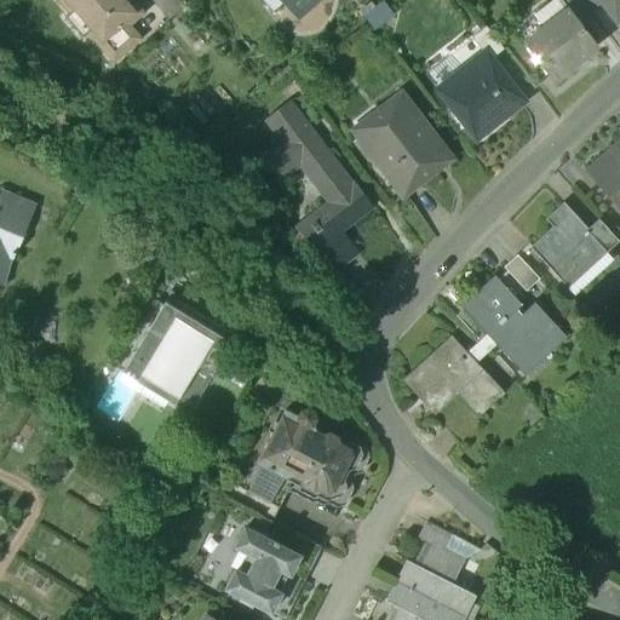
[(59,0),(72,13),(65,18),(84,39),(91,33),(103,47),(126,27),(141,13),(128,0),(59,0)]
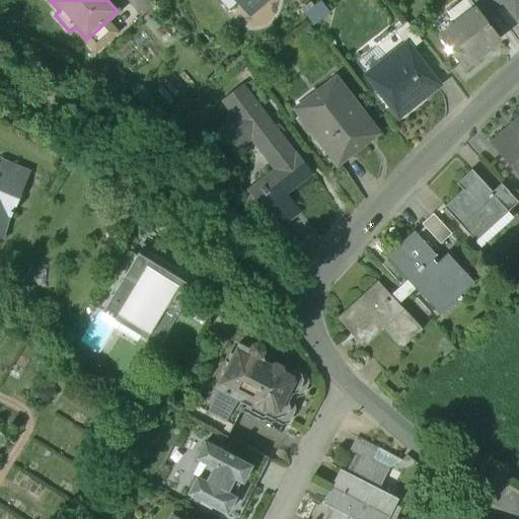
[(238,0),(239,1),(238,2),(249,14),(265,0),(238,0)]
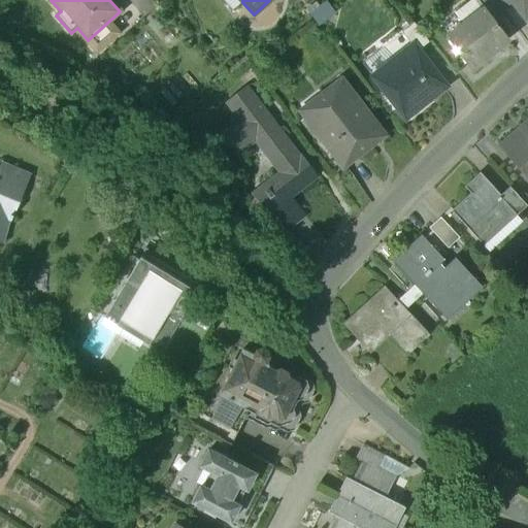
[(495,0),(476,0),(484,8),(485,8),(492,18),(502,9),(495,0)]
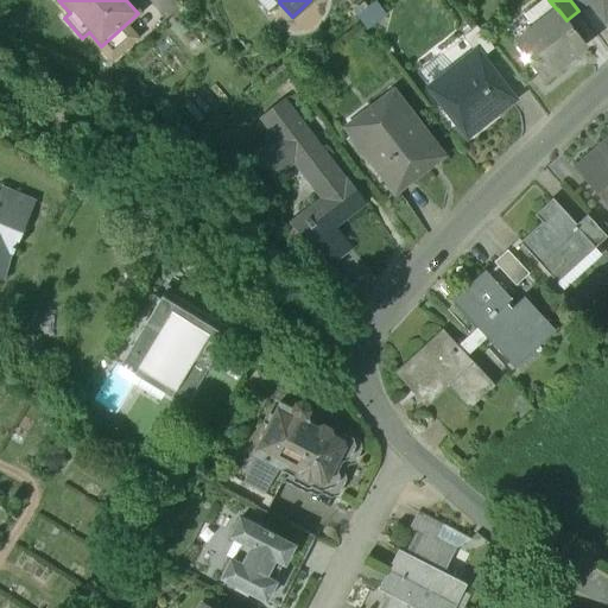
[(590,2),(588,0),(570,0),(578,11),(590,2)]
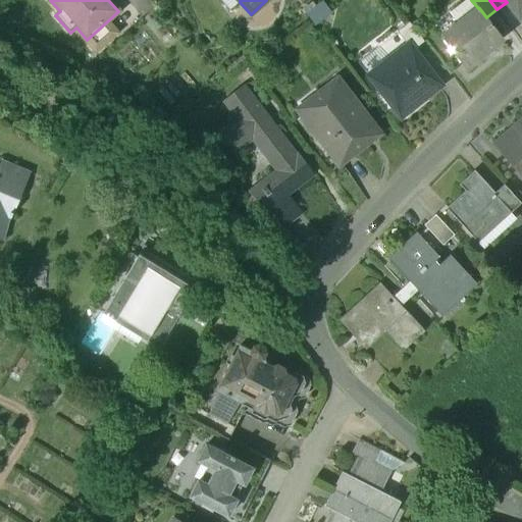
[(521,0),(505,0),(507,2),(519,18),(521,16),(521,0)]
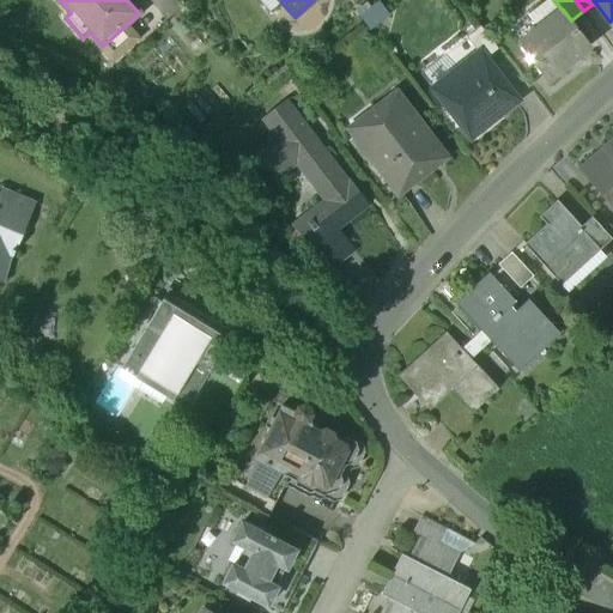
[(562,10),(520,43),(547,79),(590,46),(571,20),(563,10),(562,10)]
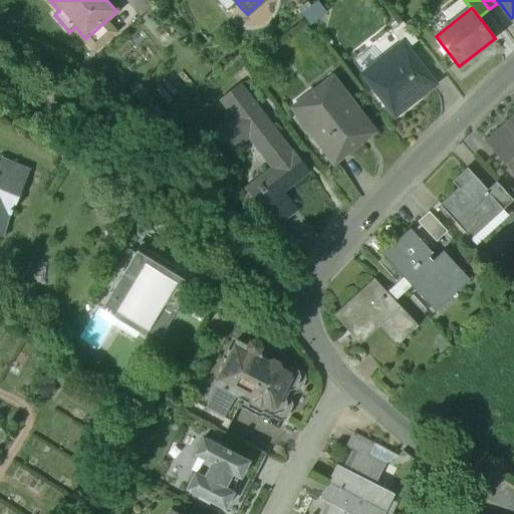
[(104,22),(85,39),(84,39),(94,50),(114,33),(104,22)]
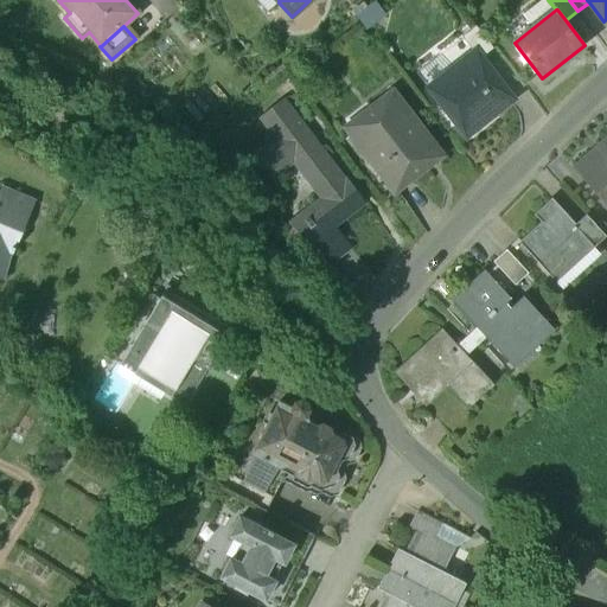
[(492,49),(474,26),(461,38),(472,52),(474,50),(481,58),(492,49)]
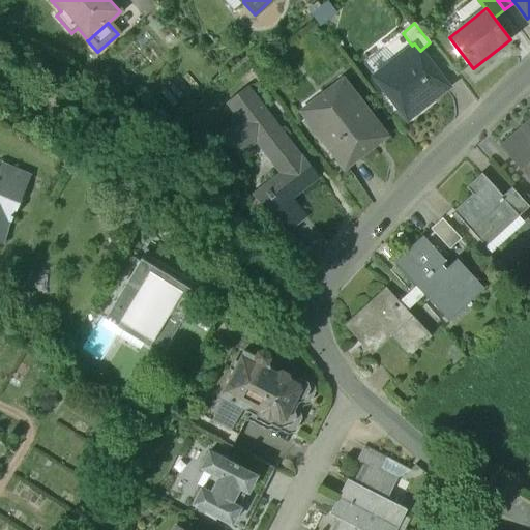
[(412,46),(388,64),(372,76),(377,83),(407,120),(445,90),(429,68),(432,66),(420,51),(414,43),(412,46)]
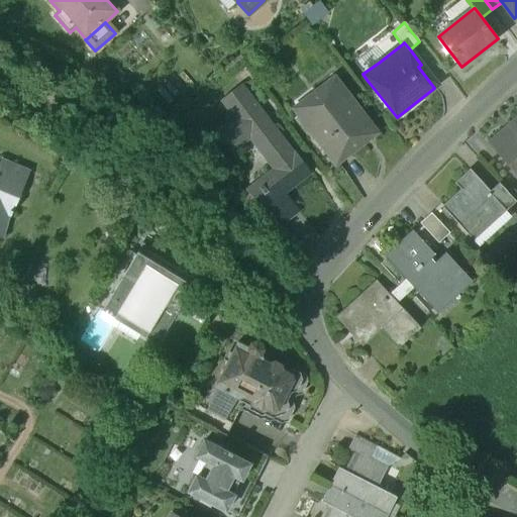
[(374,128),(334,77),(314,93),(292,109),(299,117),(336,165),(351,152),(348,147),(374,128)]
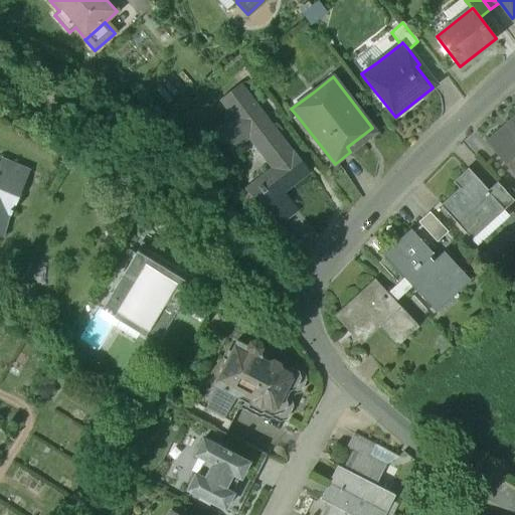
[(292,153),(238,86),(220,101),(234,119),(215,134),(229,153),(249,137),(274,169),(246,191),(262,208),(284,191),(309,171),(294,151),(292,153)]
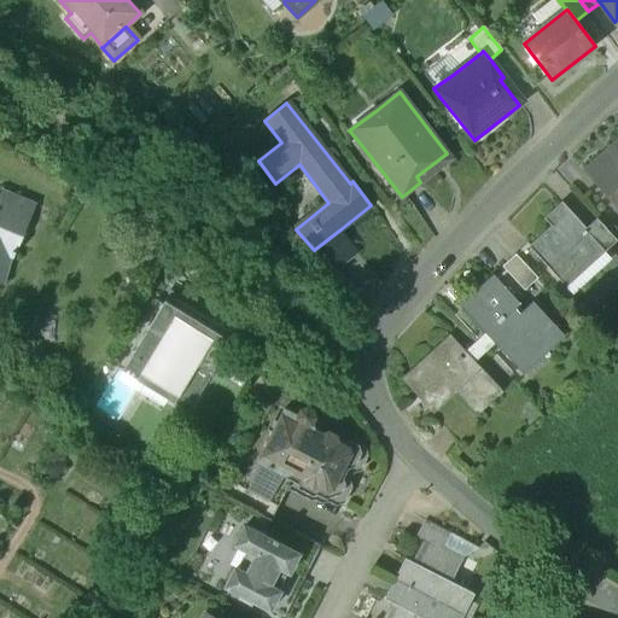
[(617,141),(584,173),(617,210),(617,141)]
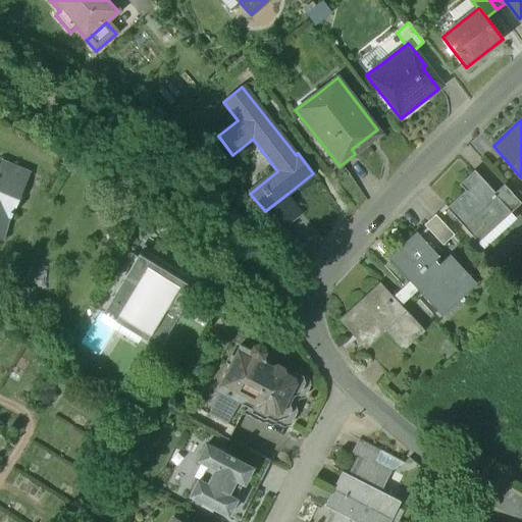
[(0,240),(1,240),(7,218),(11,219),(13,215),(12,214),(29,174),(2,163),(0,167),(0,240)]
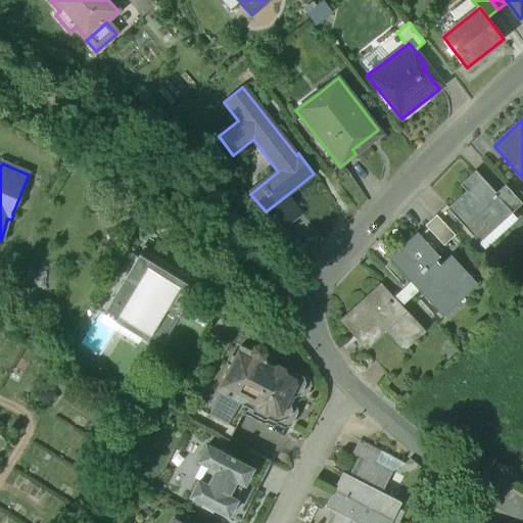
[(467,191),(447,208),(479,243),(513,211),(496,194),(476,172),(461,185),(467,191)]
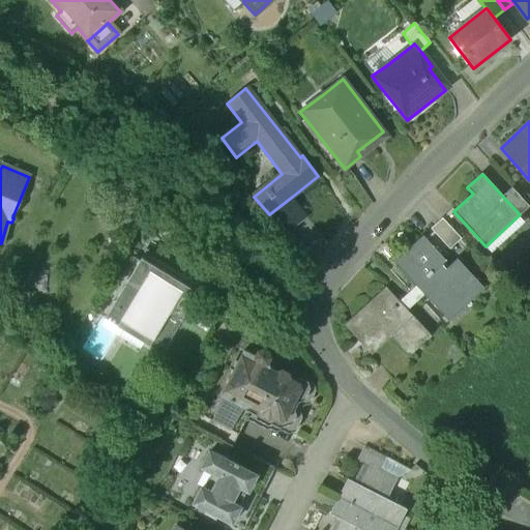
[(529,206),(512,187),(503,197),(520,214),(529,206)]
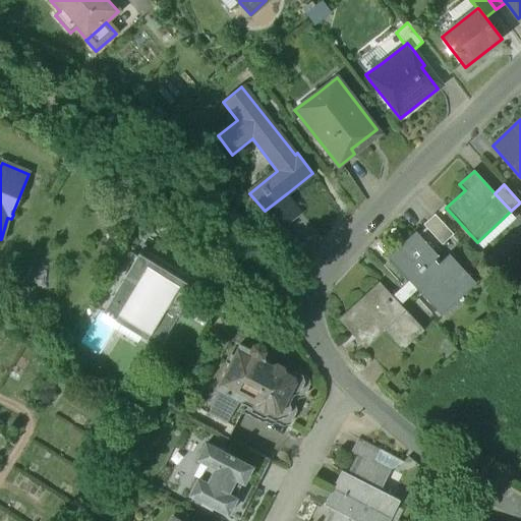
[(302,213),(287,193),(265,211),(281,230),(302,213)]
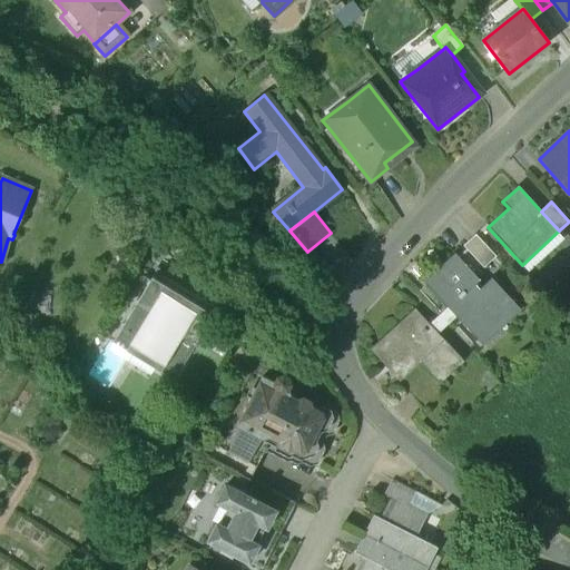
[(475,234),(463,246),(484,268),(497,256),(475,234)]
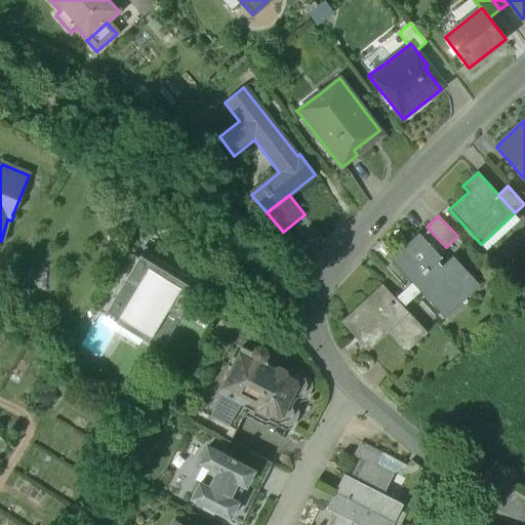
[(442,258),(419,234),(391,259),(412,283),(405,290),(412,298),(420,291),(441,313),(475,281),(453,257),(442,268),(437,263),(442,258)]
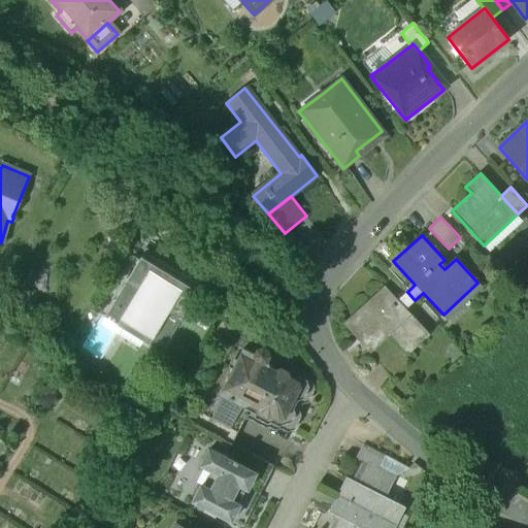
[(196,292),(140,258),(104,319),(160,353),(196,292)]
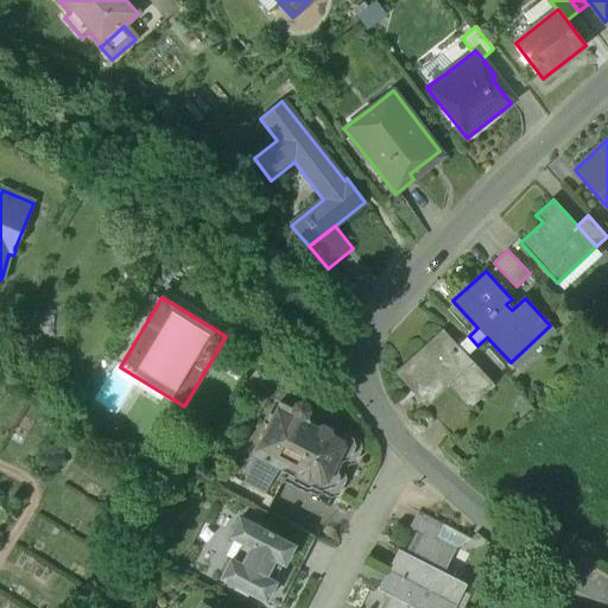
[(443,329),(394,373),(420,401),(426,407),(455,380),(476,403),(494,386),(467,356),(477,346),(469,336),(458,346),(443,329)]
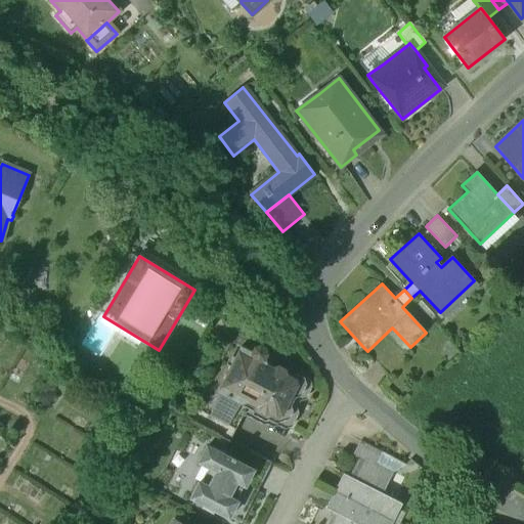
[(362,346),(358,349),(368,360),(391,341),(402,354),(410,347),(392,328),(367,351),(362,346)]
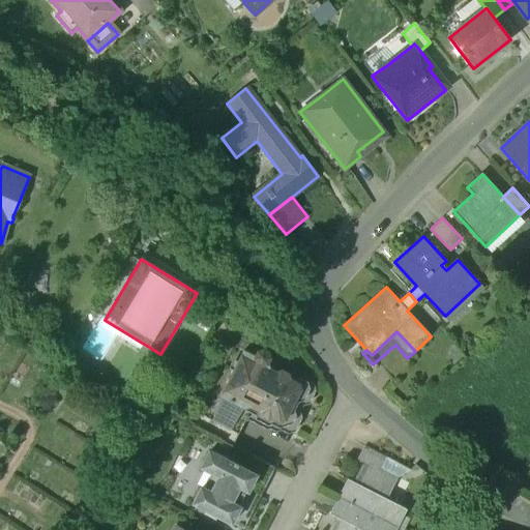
[(262,350),(257,351),(254,357),(242,352),(219,395),(219,398),(245,411),(247,407),(258,412),(260,418),(269,423),(272,421),(275,429),(288,435),(293,433),(300,419),(298,413),(302,406),(307,405),(314,392),(312,386),(298,380),(293,382),(290,380),(288,375),(281,371),(275,373),(268,370),(267,363),(269,358),(268,353),(262,350)]
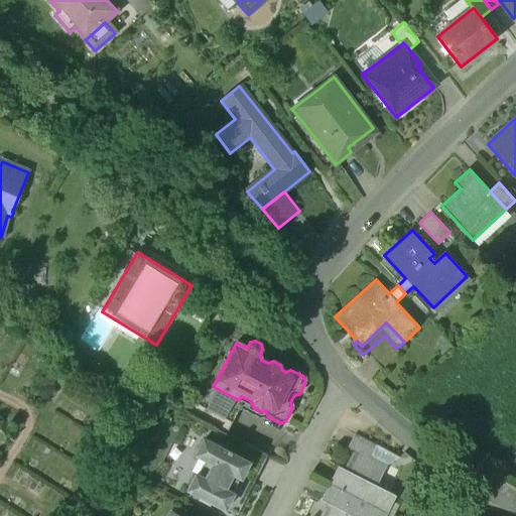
[(239,400),(214,387),(214,385),(205,381),(186,415),(226,435),(232,423),(228,421),(239,400)]
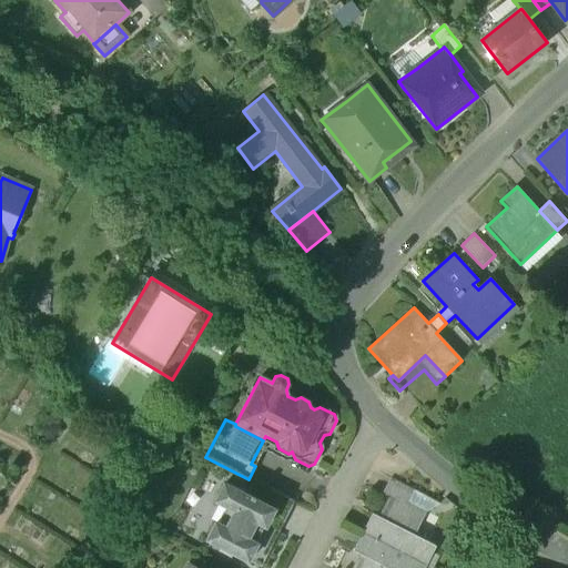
[(414,492),(391,479),(383,494),(391,498),(406,506),(407,504),(414,492)]
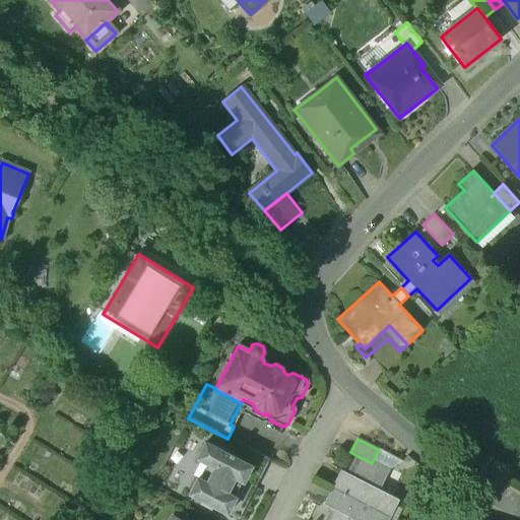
[(230,456),(221,452),(222,450),(209,443),(208,445),(205,444),(197,460),(207,465),(199,480),(197,479),(189,495),(228,515),(236,499),(235,498),(242,482),(244,483),(244,482),(252,467),(238,460),(234,458),(235,457),(231,455),(230,456)]
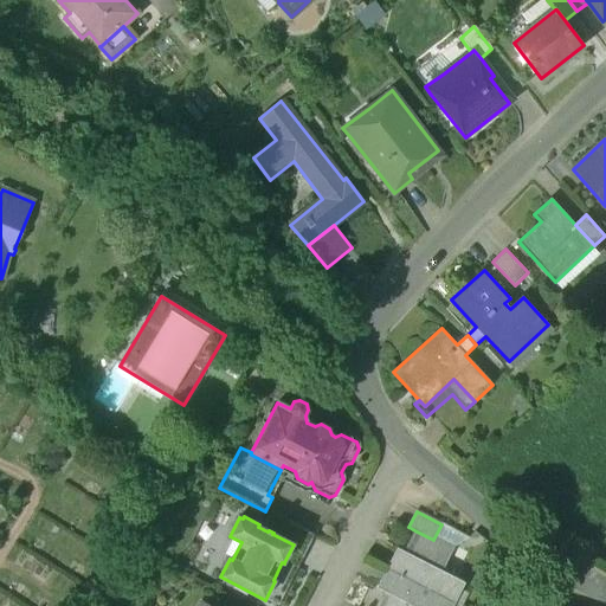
[(315,536),(285,521),(277,536),(294,545),(284,562),(297,569),(315,536)]
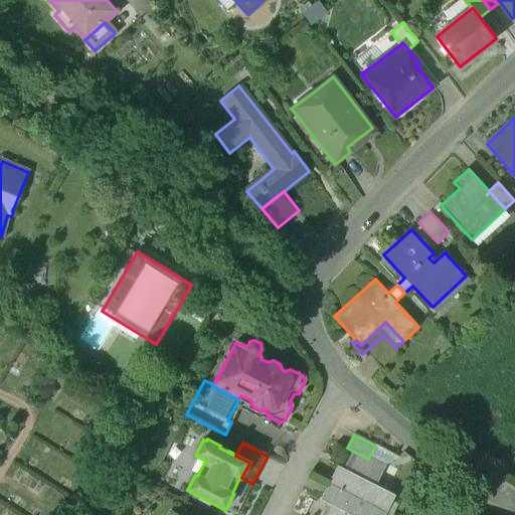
[(368,459),(354,452),(345,470),(338,466),(329,483),(386,512),(395,495),(375,485),(386,465),(369,457),(368,459)]
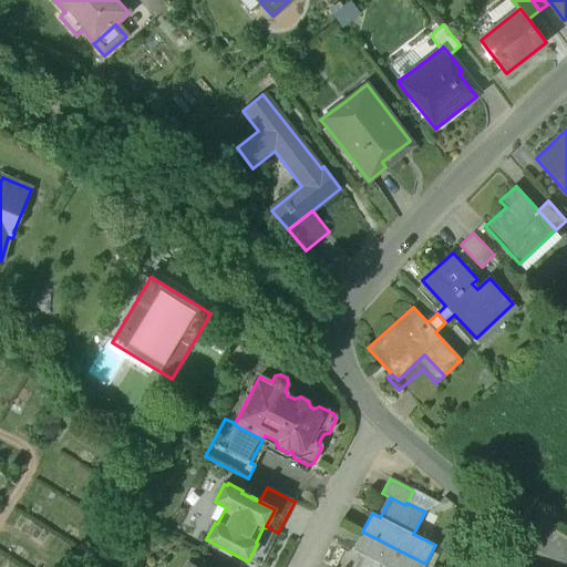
[(423,566),(425,564),(362,532),(352,550),(361,555),(354,566),(423,566)]
